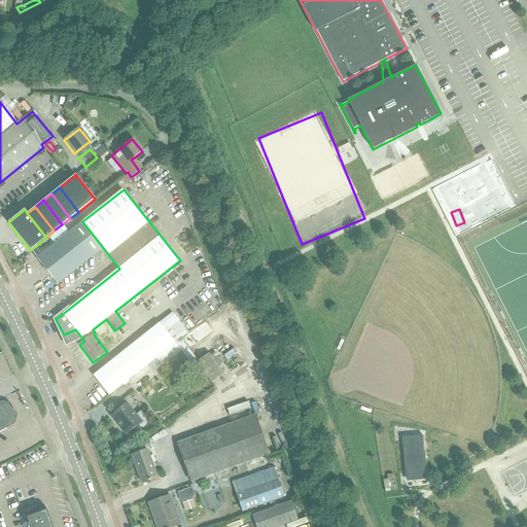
[(81,222),(36,258),(57,284),(103,248),(81,222)]
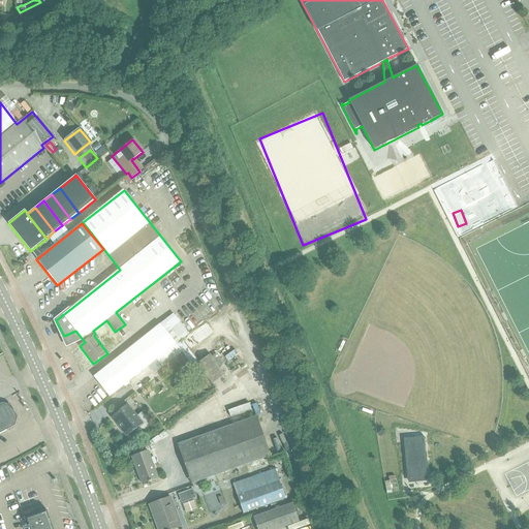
[(115,361),(94,377),(110,397),(157,359),(156,358),(175,343),(189,334),(174,314),(160,325),(115,361)]
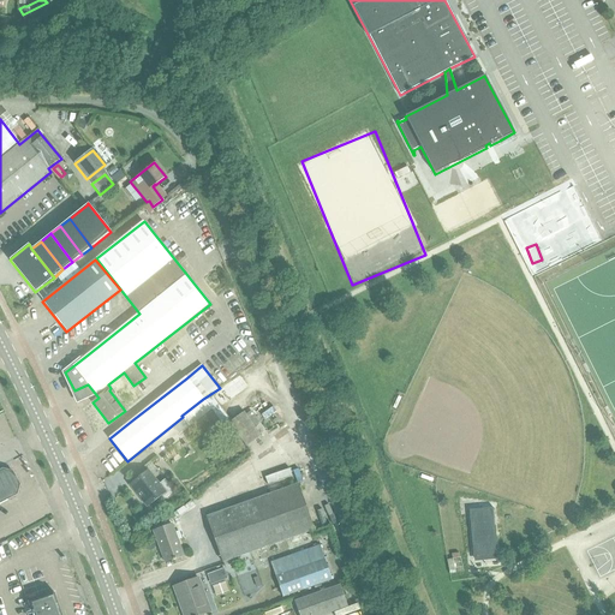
[(203,399),(181,416),(183,417),(189,425),(210,408),(203,399)]
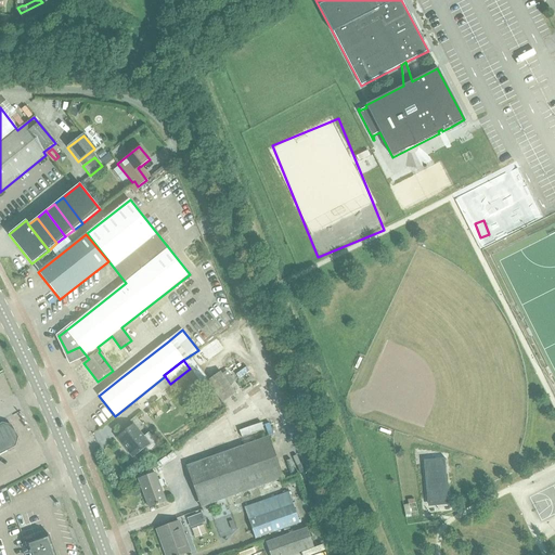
[(235,394),(221,375),(220,372),(213,377),(207,382),(222,403),(234,395),(235,394)]
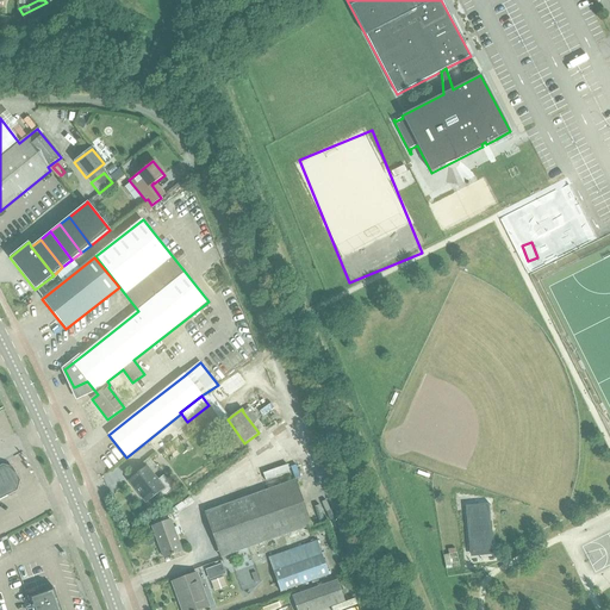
[(148,462),(153,467),(160,459),(154,455),(148,462)]
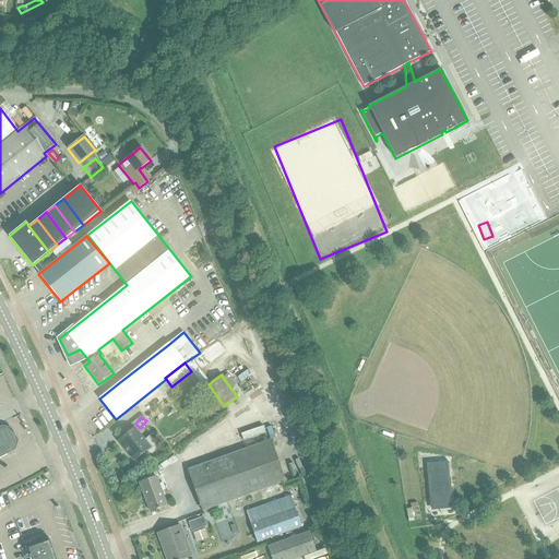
[(0,458),(15,451),(18,442),(11,430),(2,427),(0,428),(0,458)]
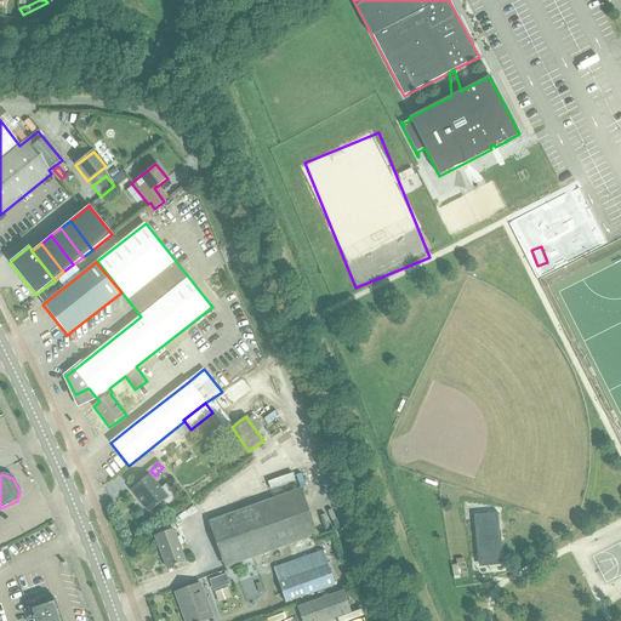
[(130,489),(148,512),(159,505),(161,508),(176,496),(166,484),(160,489),(149,474),(130,489)]
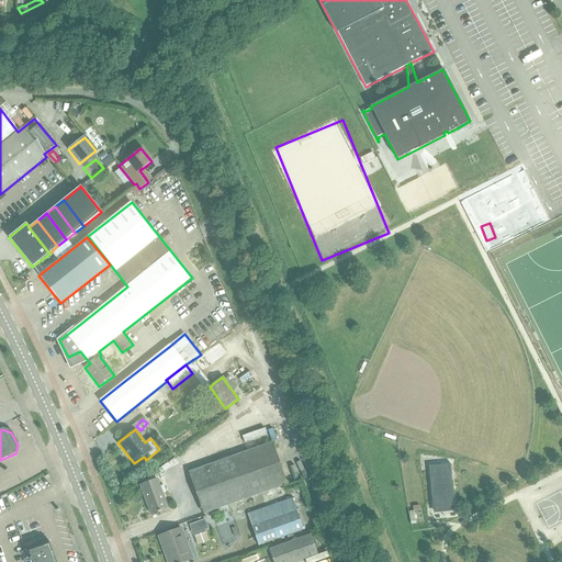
[(247,445),(270,438),(267,430),(245,436),(247,445)]
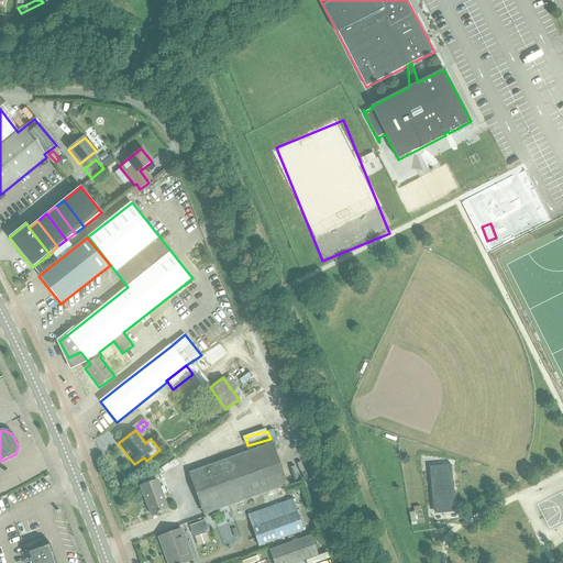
[(189,474),(203,516),(287,485),(272,444),(189,474)]
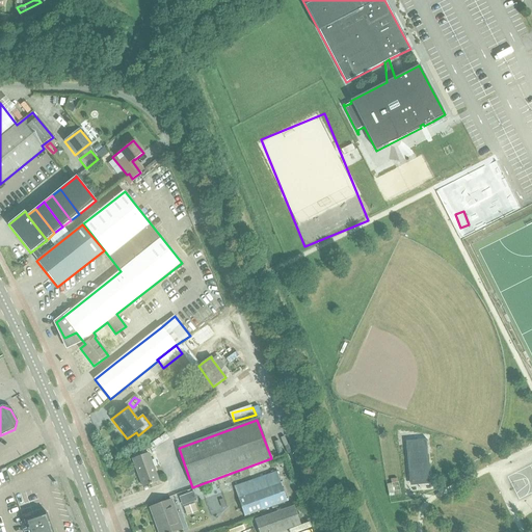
[(427,440),(406,442),(409,481),(410,481),(410,483),(430,481),(430,479),(427,440)]
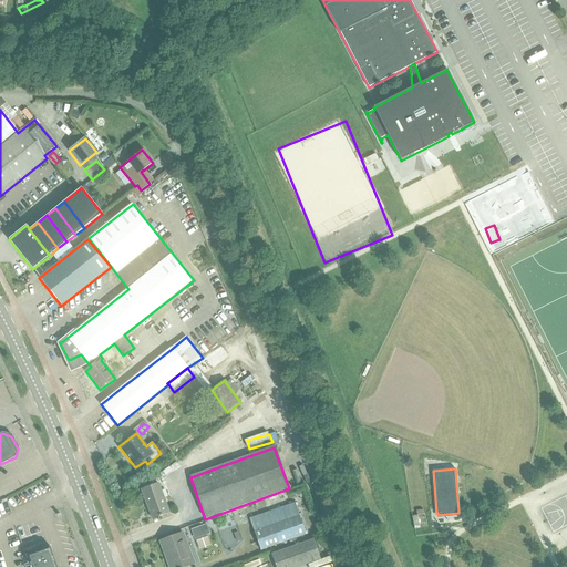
[(142,491),(152,519),(169,513),(158,484),(142,491)]
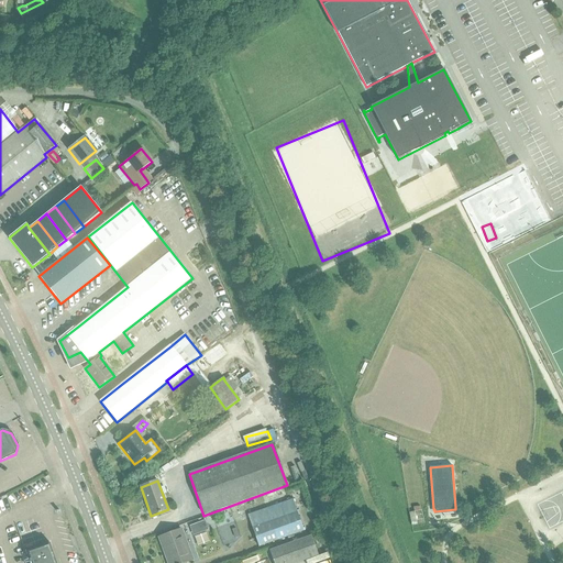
[(249,515),(260,547),(304,531),(293,499),(249,515)]
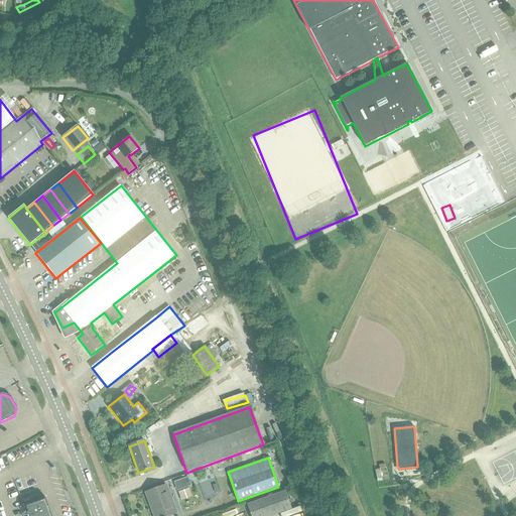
[(378,479),(389,477),(387,465),(377,466),(378,479)]
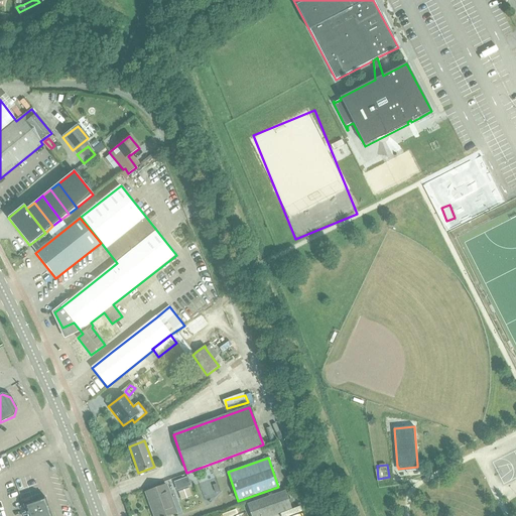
[(182,500),(197,494),(189,477),(176,482),(182,500)]
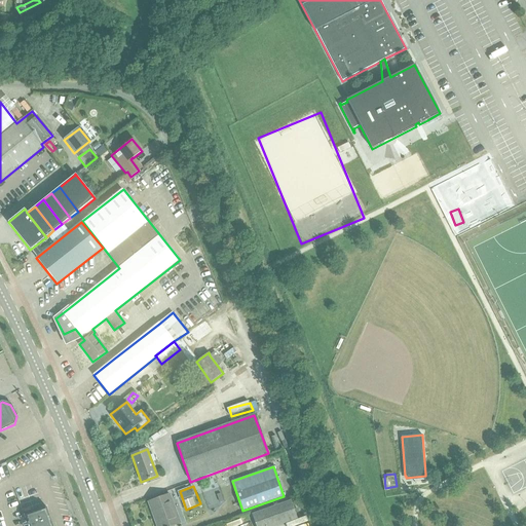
[(174,525),(178,525),(174,515),(176,514),(170,495),(149,502),(155,521),(157,520),(159,525),(174,525)]
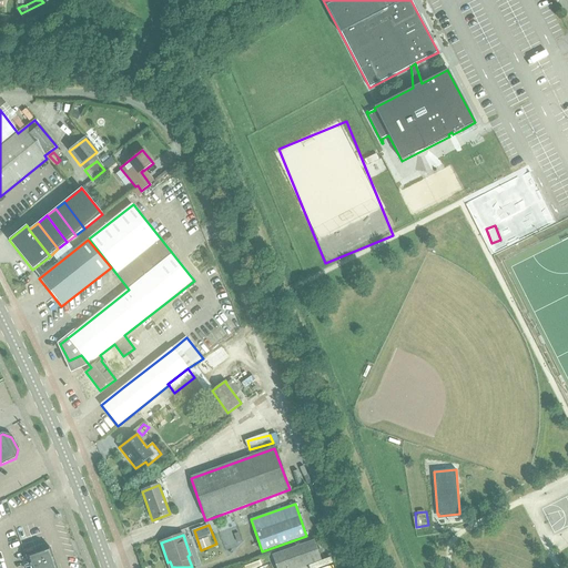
[(272,556),(275,567),(297,567),(321,560),(314,540),(272,556)]
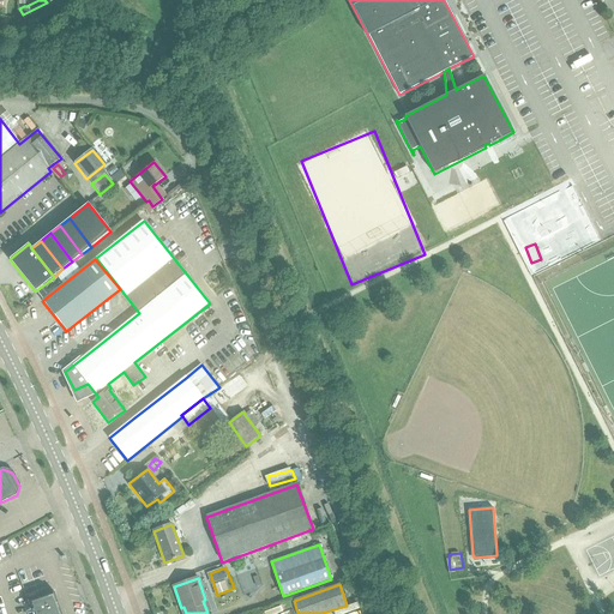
[(61,613),(54,591),(28,601),(31,613),(61,613)]
